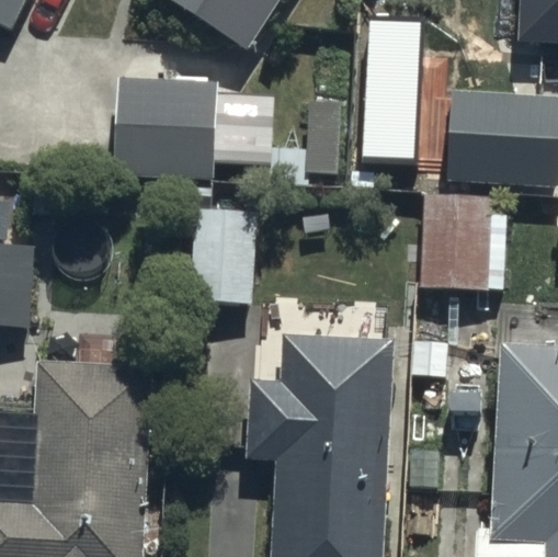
[(25,0),(0,0),(0,22),(13,29),(25,0)]
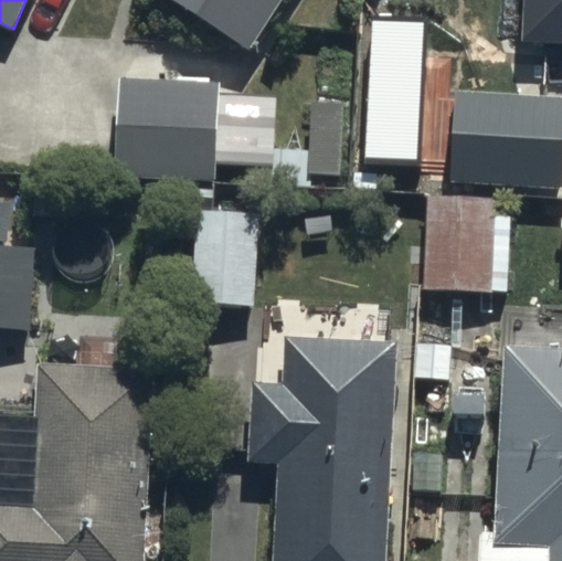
[(171,0),(248,49),(278,0),(171,0)]
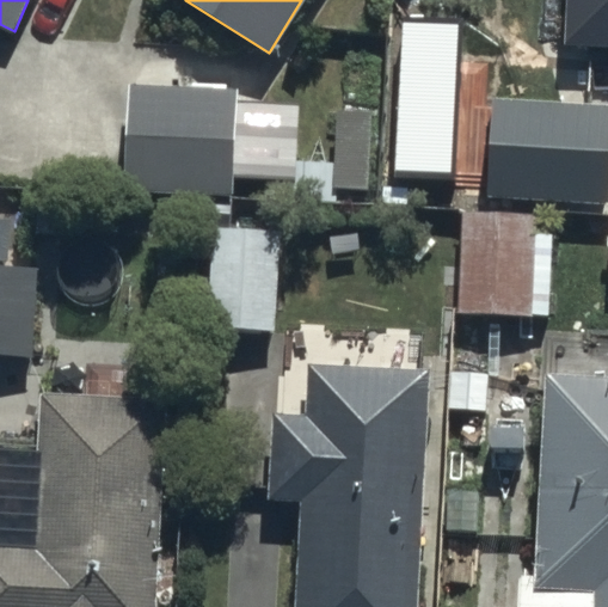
[(607,0),(564,0),(563,47),(607,48),(607,0)]
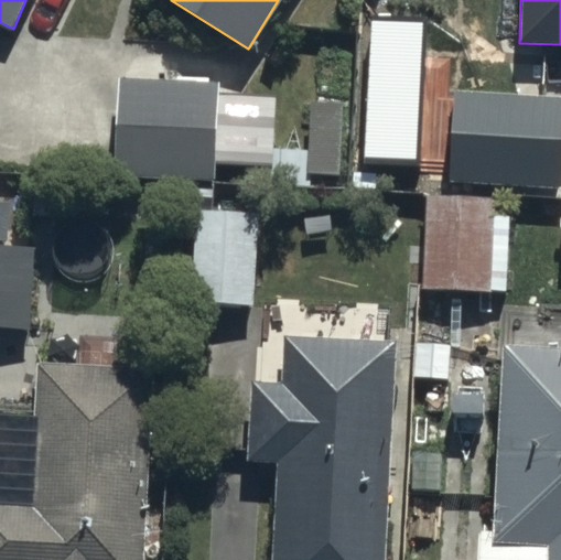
[(217,84),(120,79),(117,174),(214,179),(215,165),(248,167),(251,98),(217,97),(217,84)]
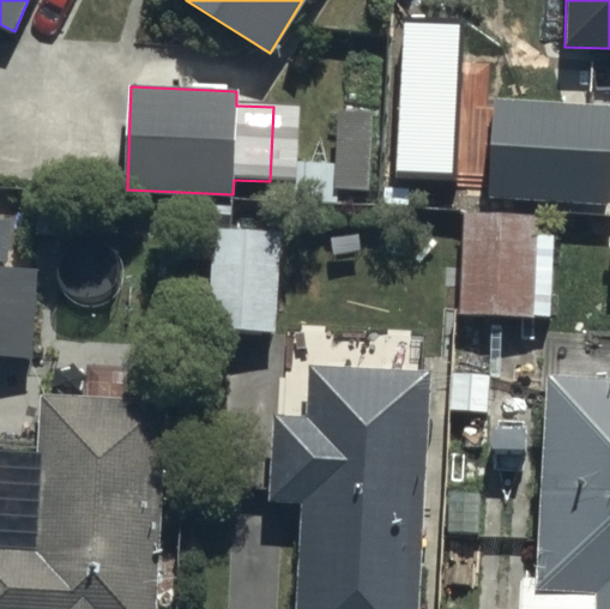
[(609,109),(496,103),(490,196),(609,202),(609,109)]
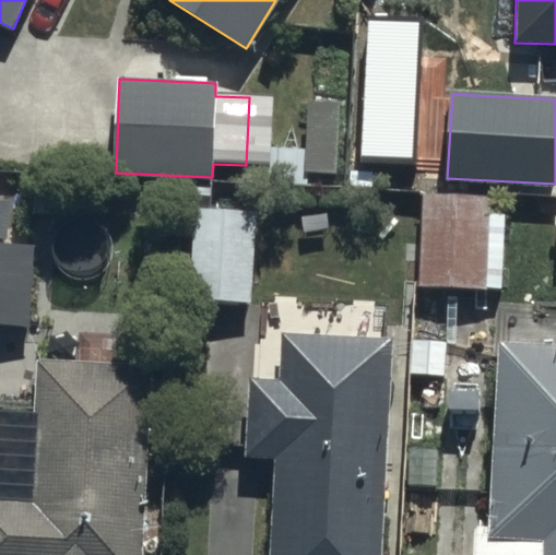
[(487,193),(423,192),(422,286),(486,286),(487,193)]
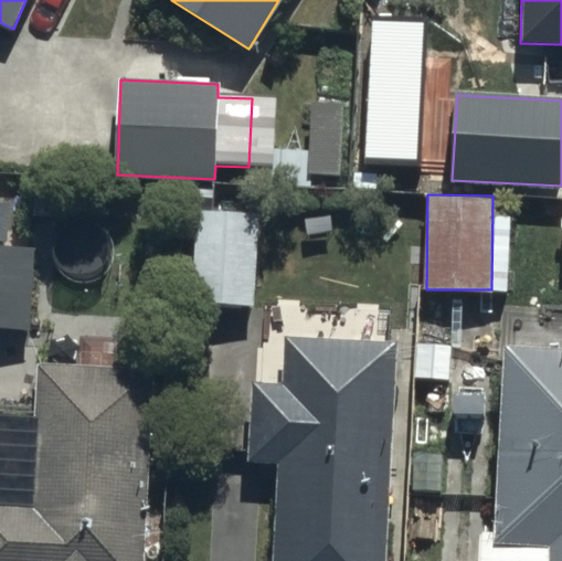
[(32,245),(8,245),(9,202),(0,201),(0,327),(30,328),(32,245)]
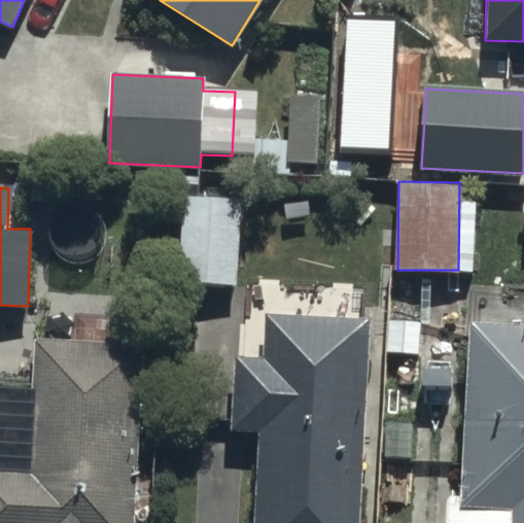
[(240,200),(181,198),(178,283),(237,285),(240,200)]
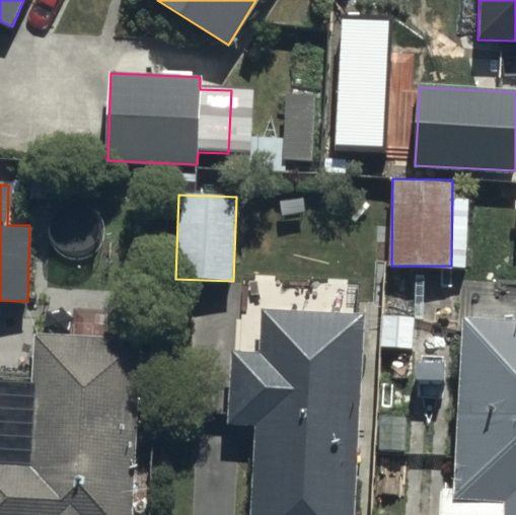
[(352,514),(362,313),(263,308),(260,352),(234,351),(231,423),(256,424),(251,514),(352,514)]
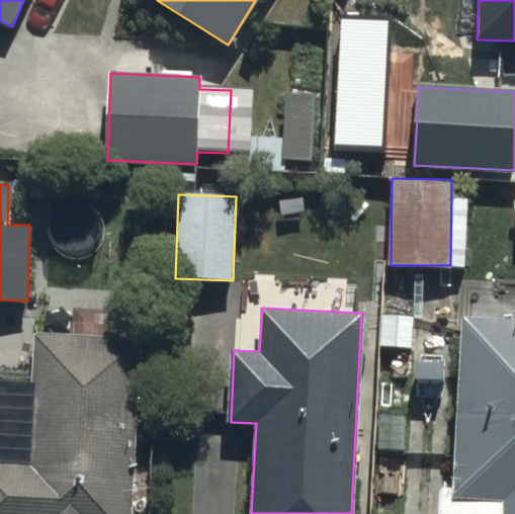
[(514,319),(462,317),(454,487),(439,487),(438,513),(514,513),(514,319)]
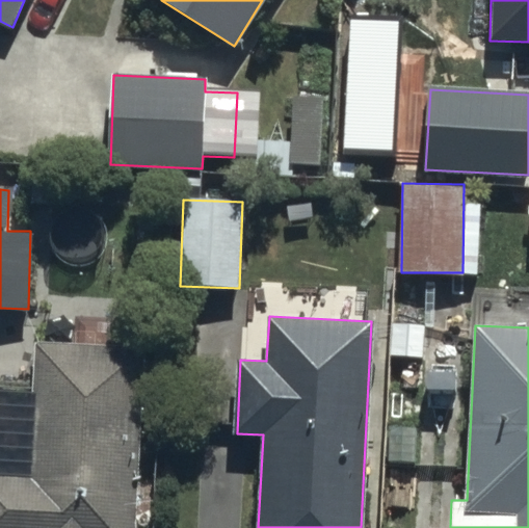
[(134,527),(142,348),(35,344),(29,476),(0,474),(0,527),(134,527)]
